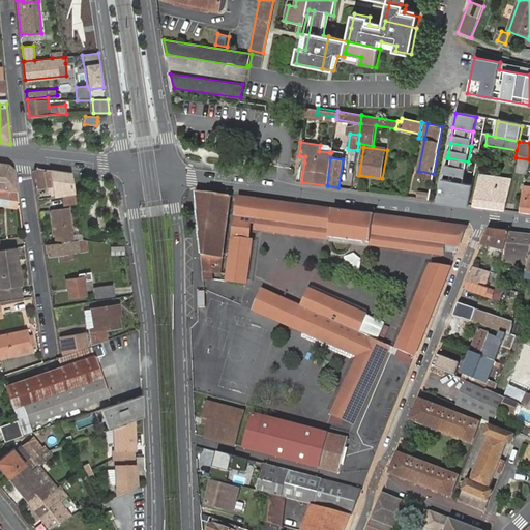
[(468,162),(447,157),(444,173),(451,174),(465,177),(468,162)]
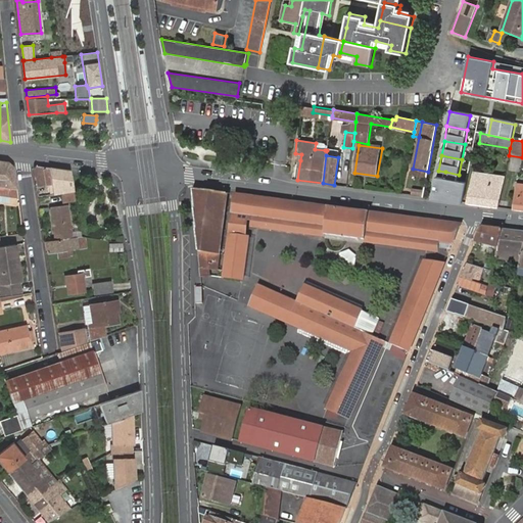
[(8,162),(0,161),(0,193),(17,195),(13,168),(8,162)]
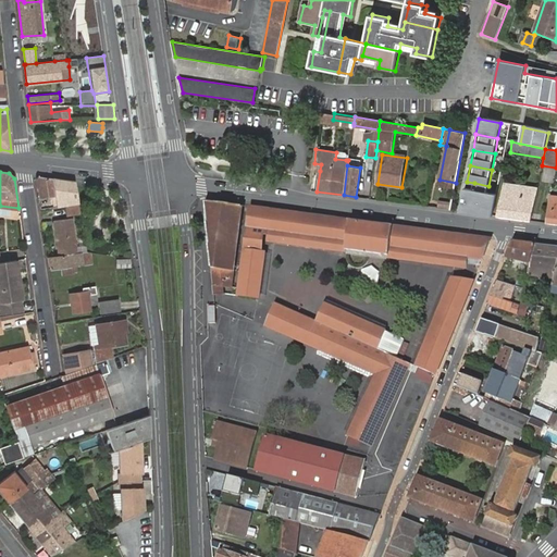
[(56,197),(54,178),(38,176),(36,180),(36,188),(37,193),(38,198),(48,197),(48,199),(56,198),(56,197)]
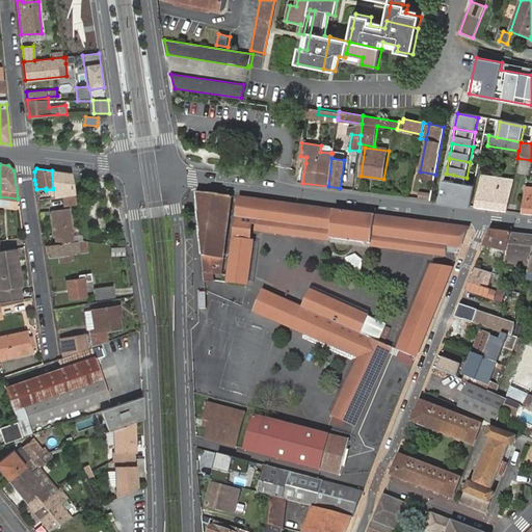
[(75,194),(72,174),(52,170),(53,188),(53,189),(53,190),(63,189),(64,195),(74,194),(75,194)]
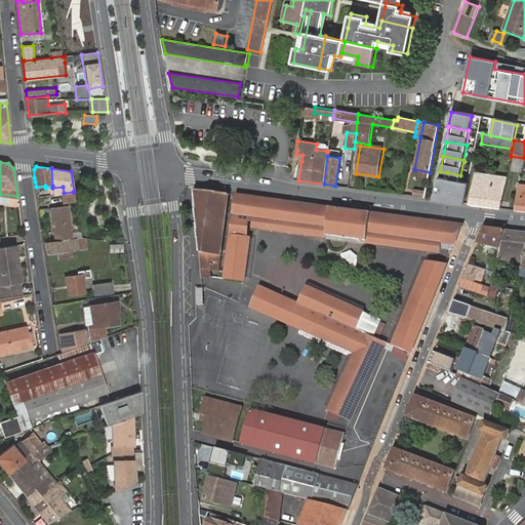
[(446,179),(439,178),(435,199),(466,203),(469,184),(459,182),(460,175),(447,172),(446,179)]
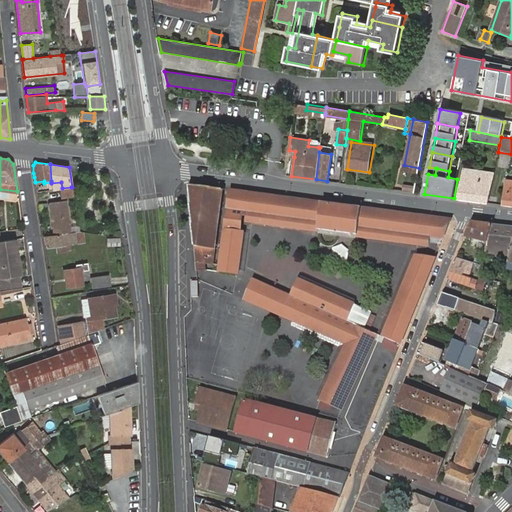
[(463,168),(457,199),(488,203),(493,175),(463,168)]
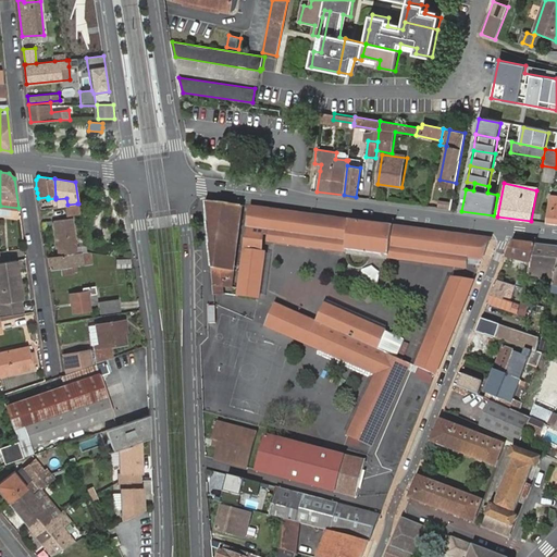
[(438,200),(437,208),(450,210),(452,202),(438,200)]
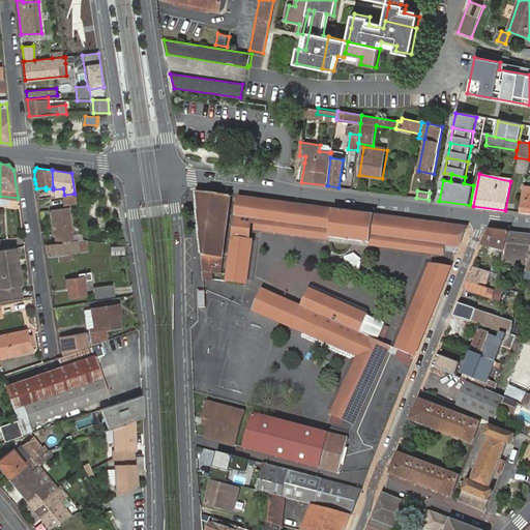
[(203,267),(204,280),(213,280),(212,272),(219,273),(223,263),(230,197),(196,193),(203,267)]
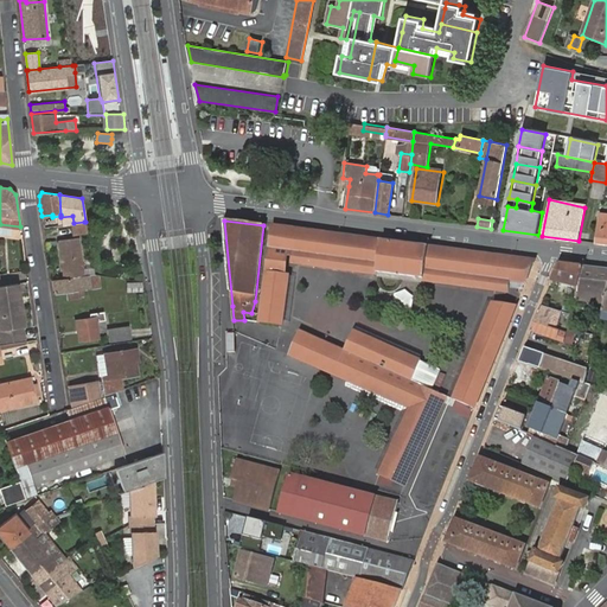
[(87,232),(84,222),(74,223),(71,223),(75,235),(87,232)]
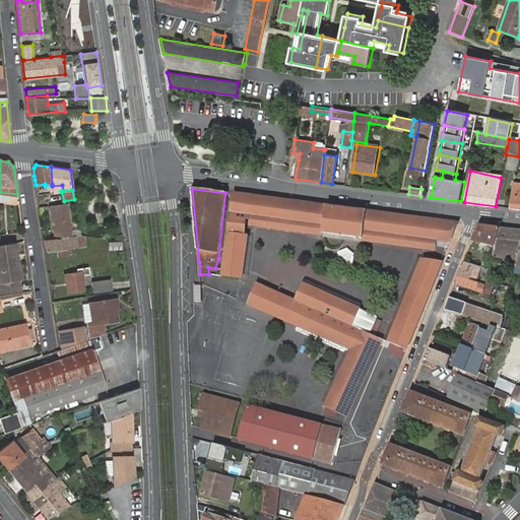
[(458,223),(234,194),(232,212),(323,225),(322,233),(364,239),(364,231),(436,241),(450,243),(458,223)]
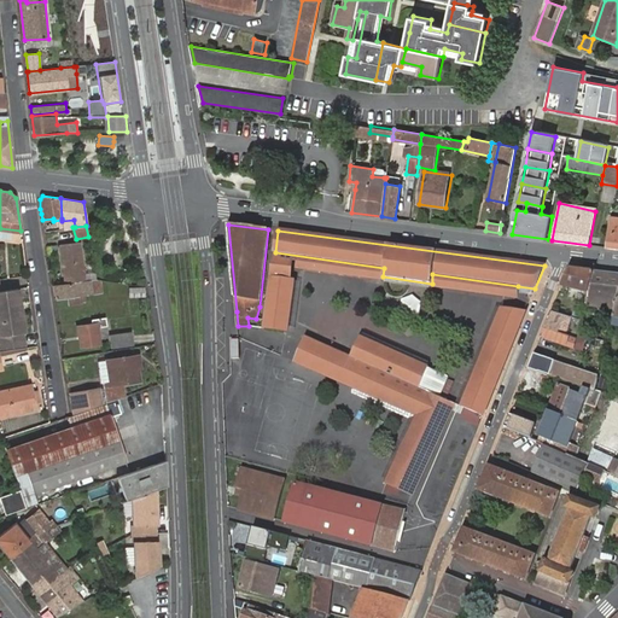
[(95,279),(94,269),(93,264),(93,263),(85,266),(81,243),(59,245),(65,284),(79,281),(95,279)]
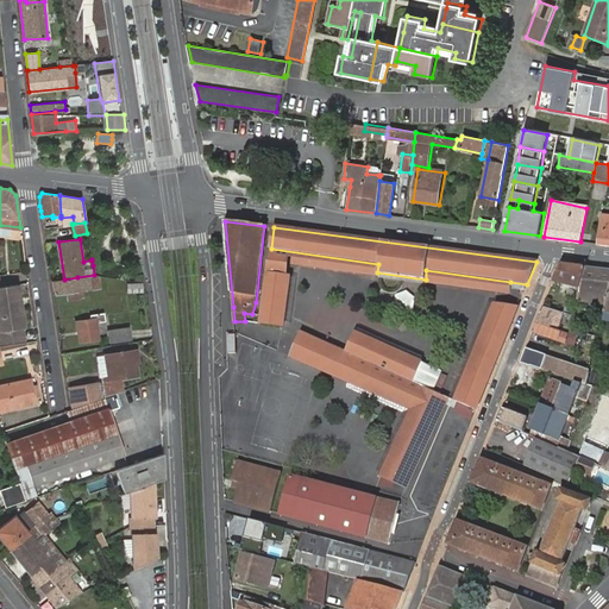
[(378,264),(271,249),(268,275),(290,277),(293,264),(377,276),(377,272),(378,264)]
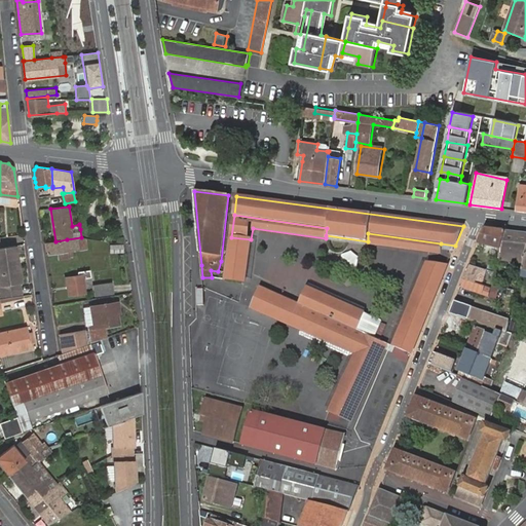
[(484,229),(478,245),(501,250),(505,232),(484,229)]
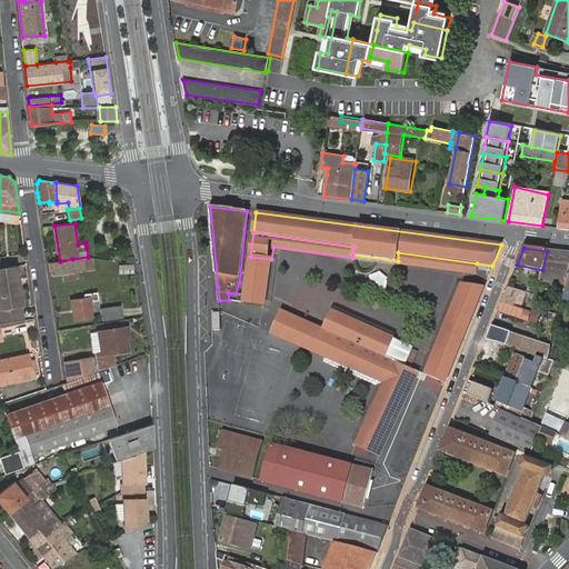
[(568,252),(547,251),(542,270),(539,282),(567,288),(568,276),(568,252)]
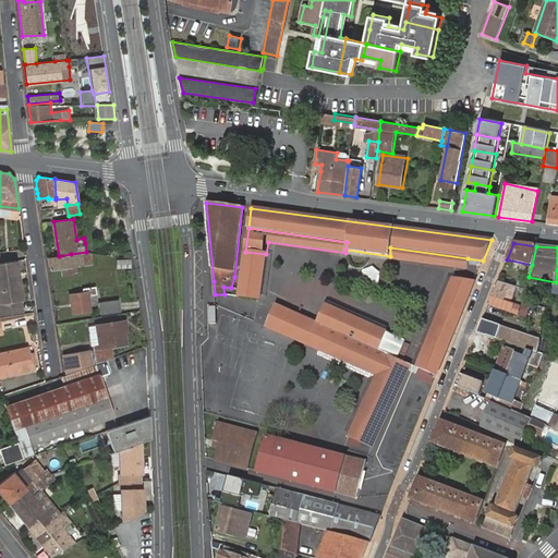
[(468,265),(468,258),(390,247),(390,256),(389,258),(466,269),(468,265)]
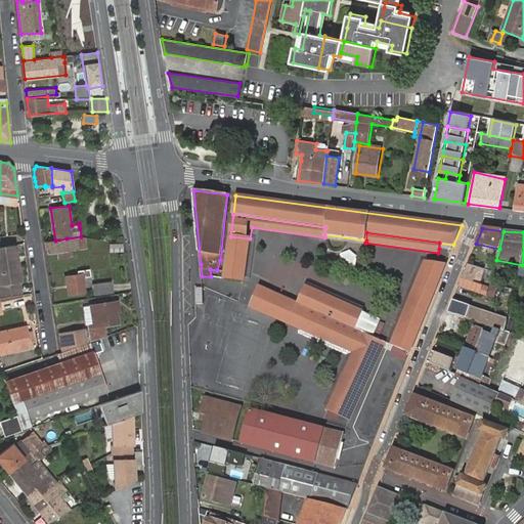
[(250,238),(230,236),(225,278),(244,280),(250,238)]
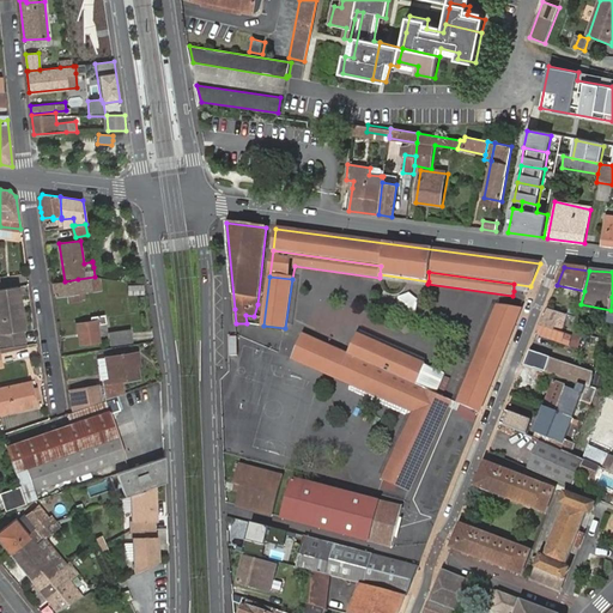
[(65,281),(53,283),(55,297),(68,295),(70,301),(78,299),(77,293),(99,290),(97,279),(90,280),(89,279),(85,280),(78,281),(78,279),(65,281)]
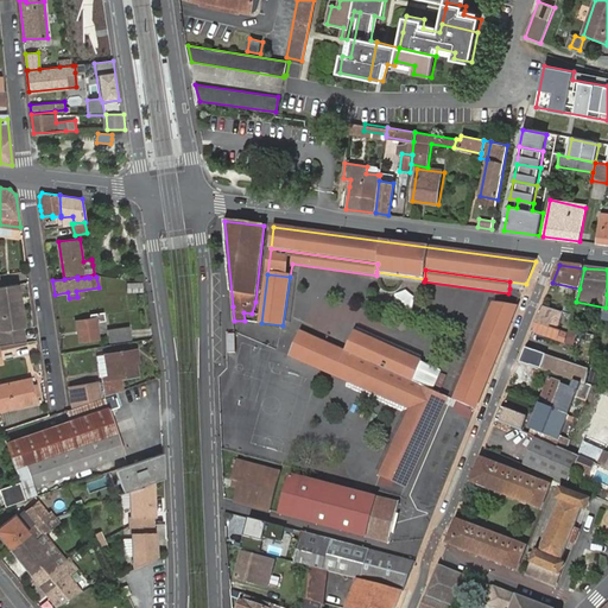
[(290,277),(283,325),(292,327),(298,277),(290,277)]
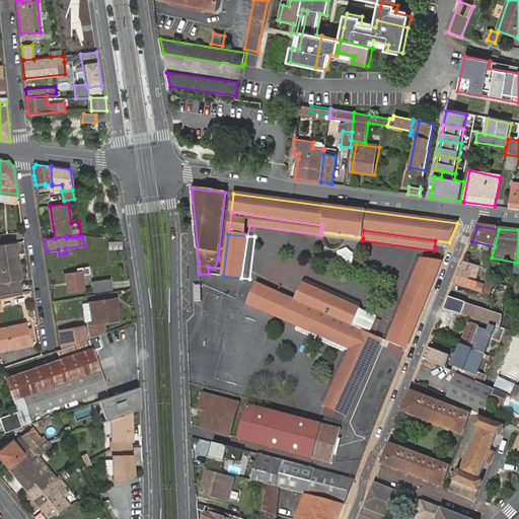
[(0,244),(0,291),(0,293),(20,291),(17,268),(19,267),(15,242),(0,244)]
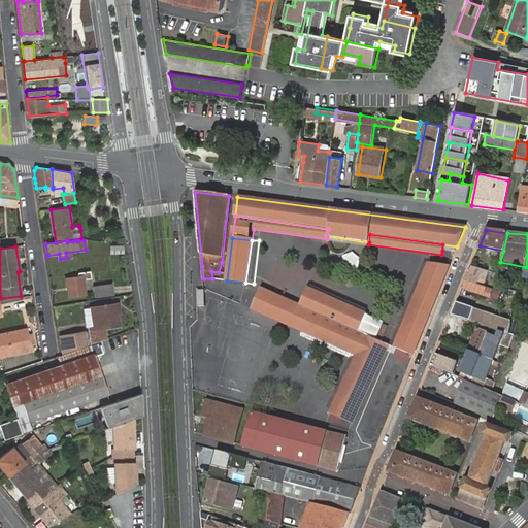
[(350,271),(358,267),(359,259),(352,253),(342,257),(342,266),(350,271)]
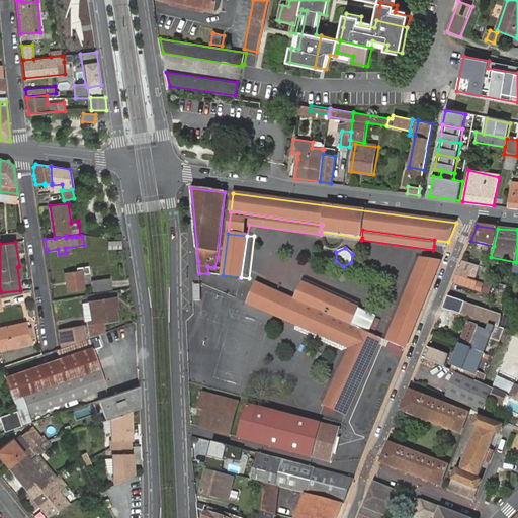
[(382,339),(389,342),(423,259),(417,257),(382,339)]
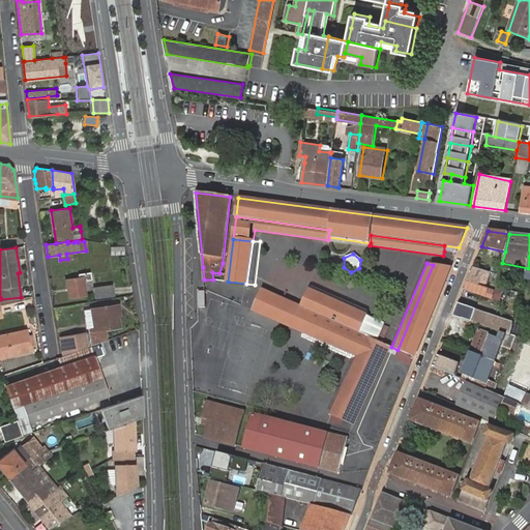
[(488,264),(484,271),(491,273),(499,276),(501,269),(488,264)]
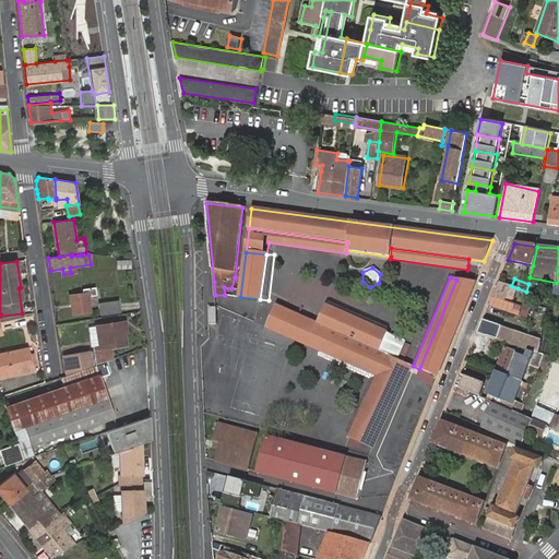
[(437,377),(475,283),(456,280),(419,369),(437,377)]
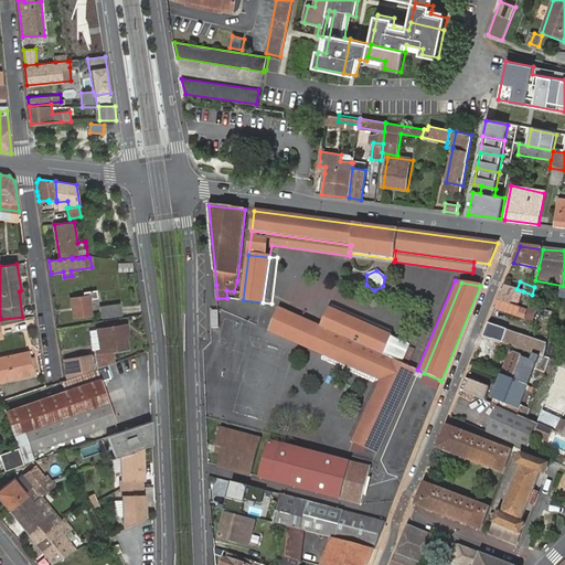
[(516,289),(504,285),(494,311),(525,321),(528,312),(518,309),(523,291),(516,289)]
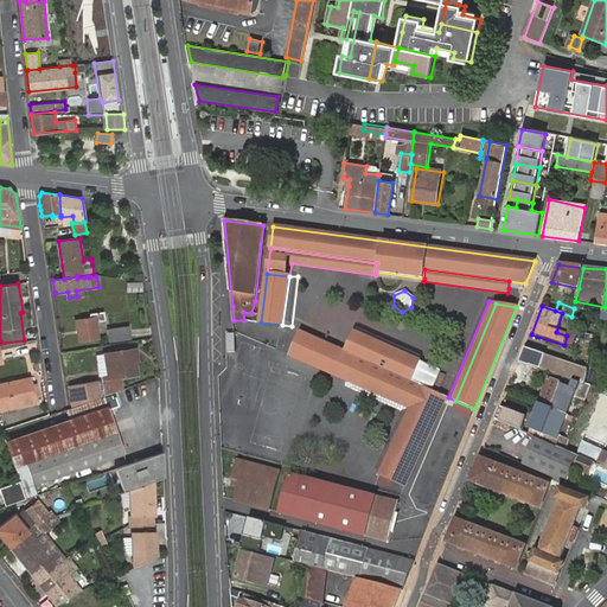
[(103,319),(102,312),(94,313),(95,317),(76,320),(78,330),(81,330),(82,340),(98,338),(95,320),(103,319)]
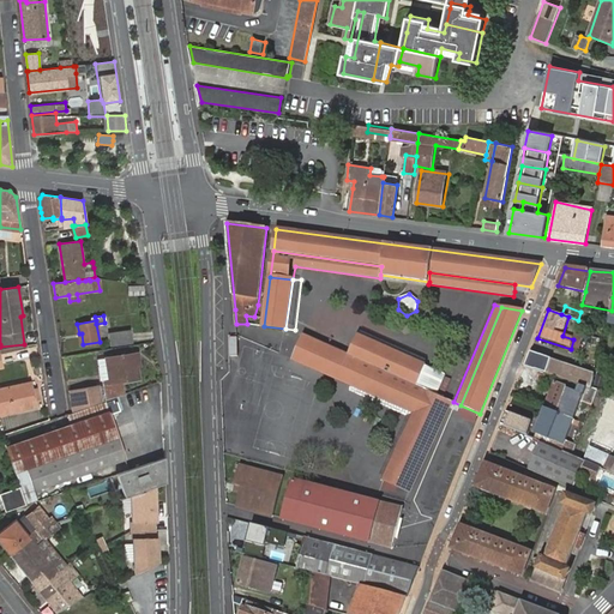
[(130,329),(107,332),(109,345),(132,342),(130,329)]
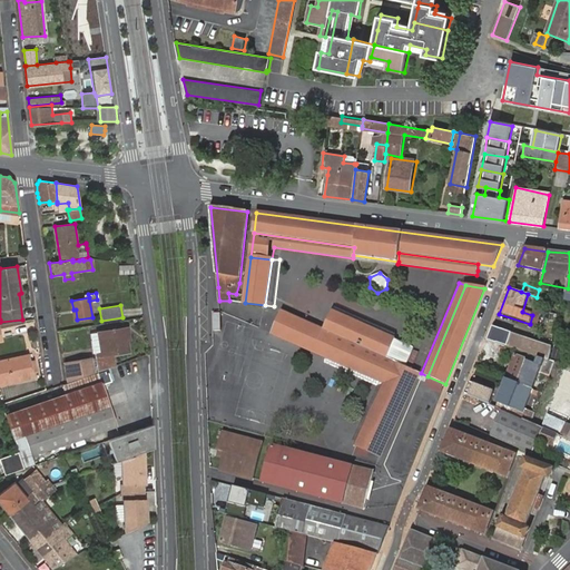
[(307,323),(325,331),(327,325),(292,310),(285,306),(283,312),(307,323)]
